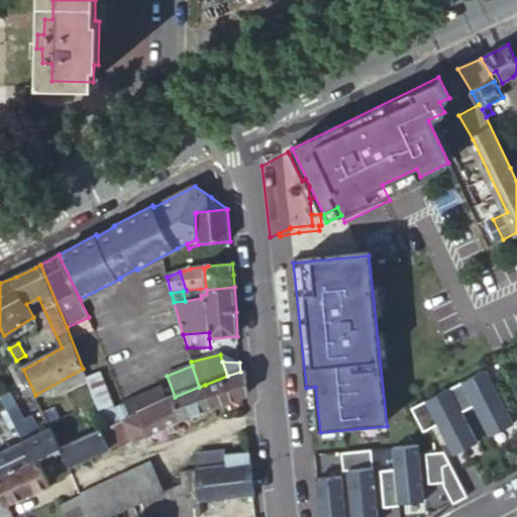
[(228,400),(241,396),(247,394),(245,370),(240,372),(227,376),(205,385),(213,405),(228,400)]
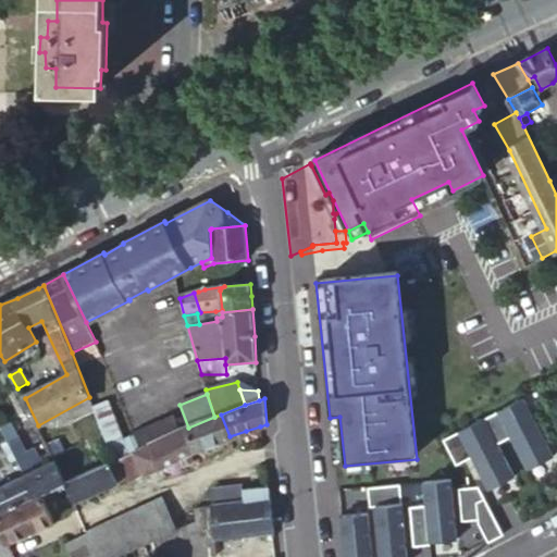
[(138,446),(133,433),(121,437),(107,399),(93,405),(112,458),(119,456),(135,448),(138,447),(138,446)]
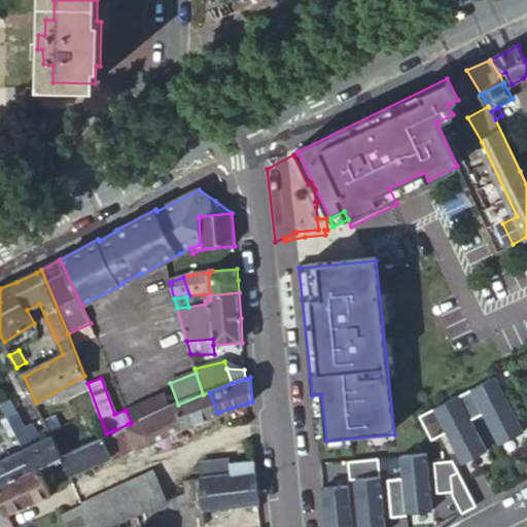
[(524,435),(495,381),(458,399),(470,423),(483,417),(498,448),(524,435)]
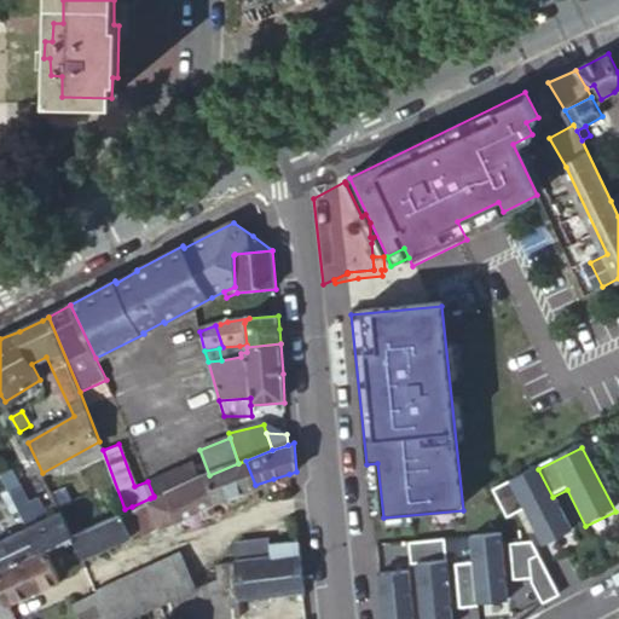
[(214,501),(255,485),(246,461),(238,463),(209,475),(204,476),(214,501)]
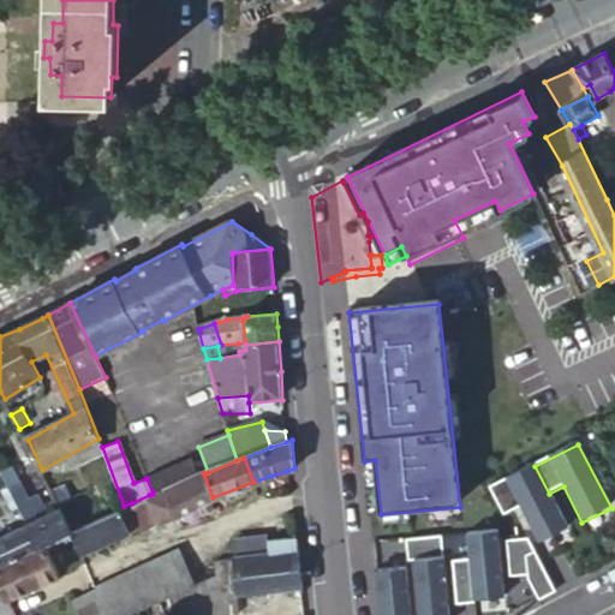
[(370,515),(381,514),(375,460),(364,461),(370,515)]
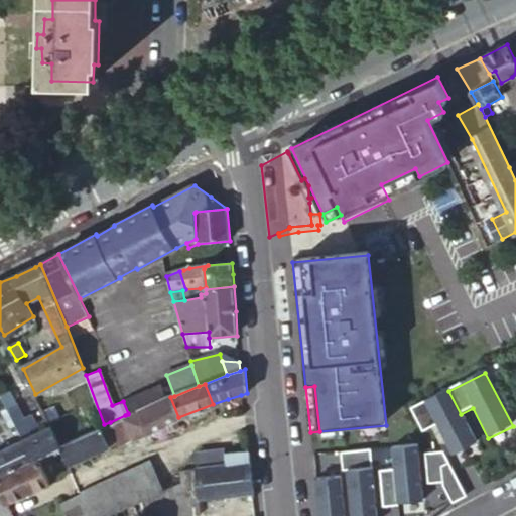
[(128,413),(138,410),(164,400),(159,387),(123,401),(128,413)]
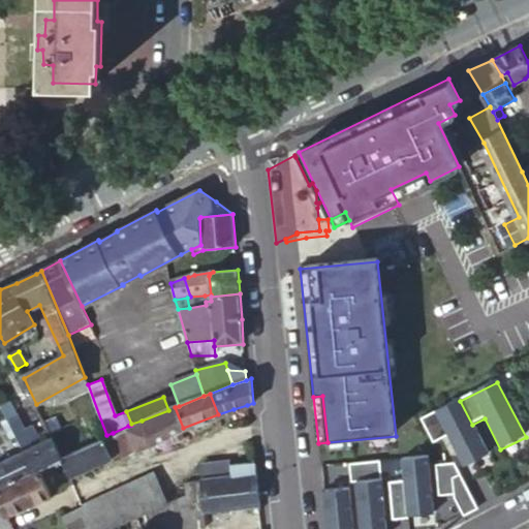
[(488,456),(472,425),(460,401),(421,422),(433,444),(441,440),(447,437),(462,466),(463,468),(488,456)]
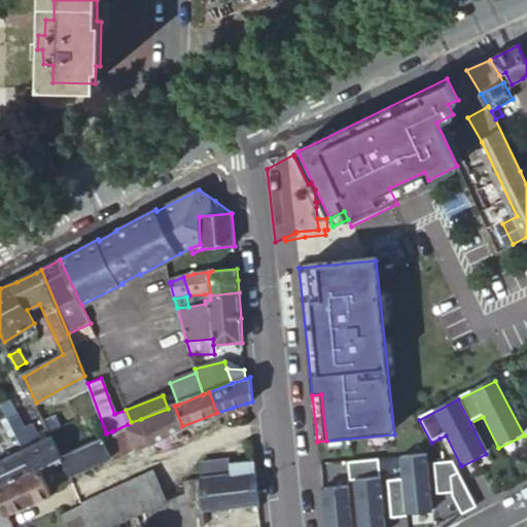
[(13,403),(3,409),(8,420),(20,414),(13,403)]
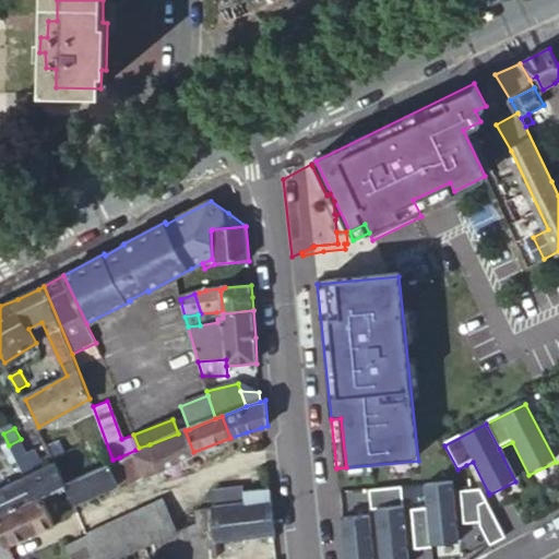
[(187,454),(193,452),(185,430),(178,433),(150,444),(159,470),(181,458),(187,454)]
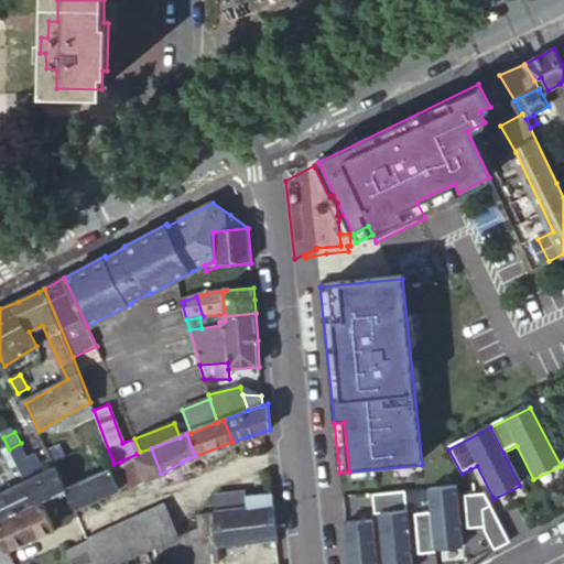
[(9,449),(19,468),(31,462),(21,443),(9,449)]
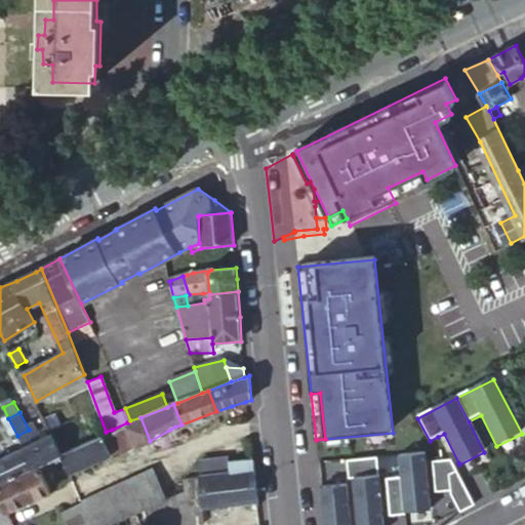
[(81,426),(86,423),(83,413),(77,415),(81,426)]
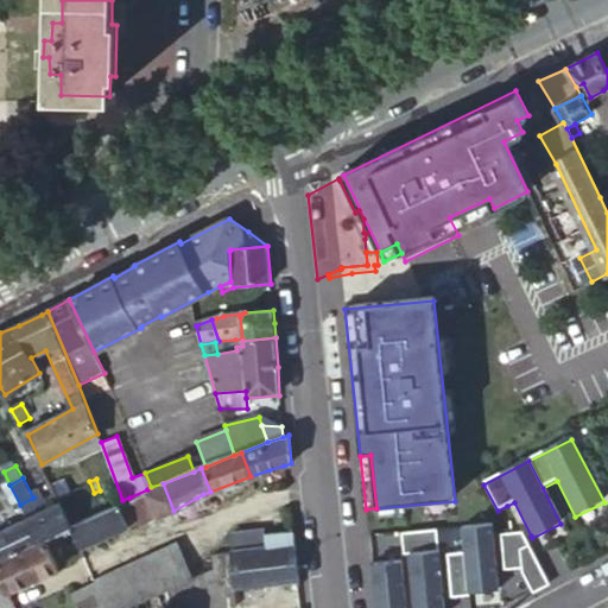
[(158,517),(173,511),(163,483),(151,487),(151,488),(147,489),(158,517)]
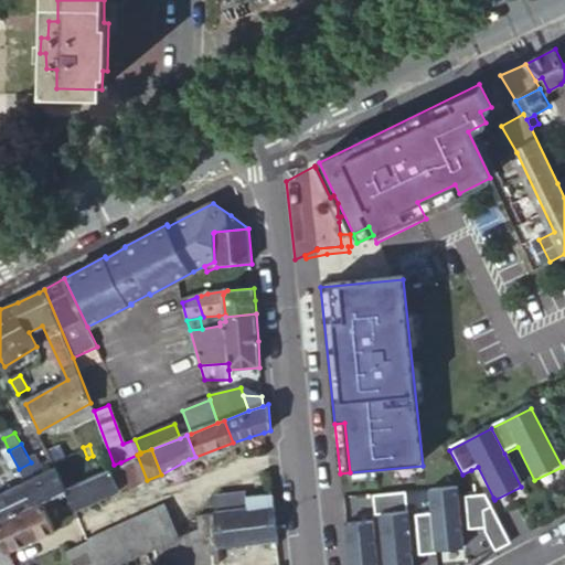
[(132,487),(147,480),(137,455),(120,462),(130,482),(132,487)]
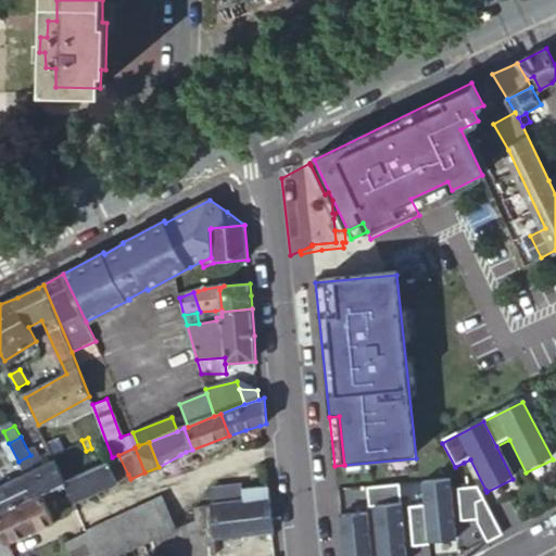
[(186,452),(180,455),(185,464),(191,460),(186,452)]
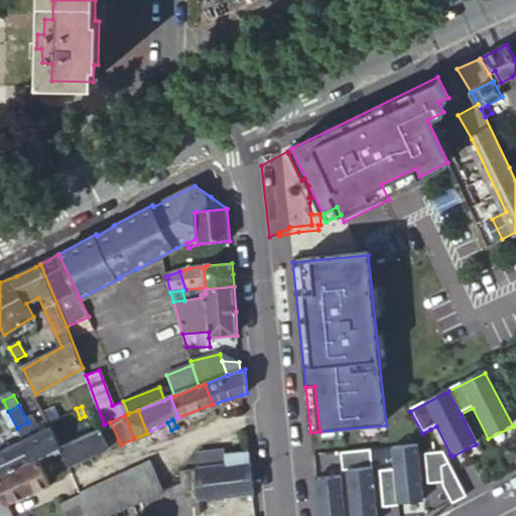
[(85,433),(91,431),(87,421),(82,423),(85,433)]
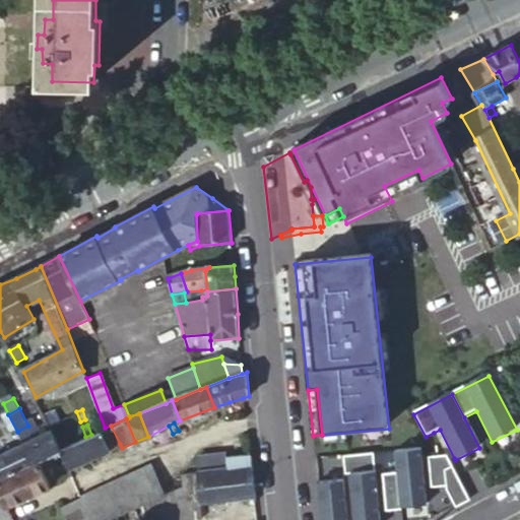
[(114,448),(120,444),(111,426),(105,428),(101,431),(102,434),(108,432),(110,438),(112,442),(114,448)]
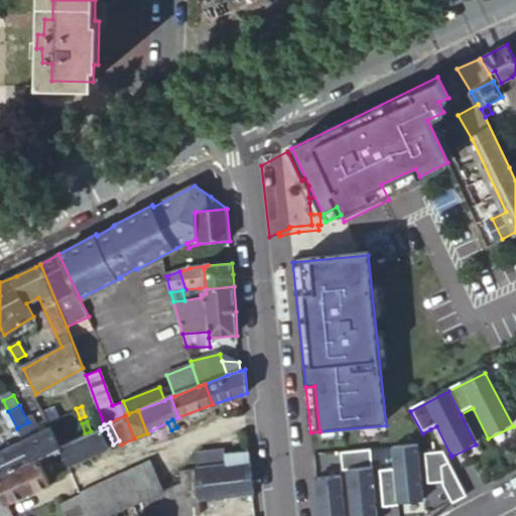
[(436,426),(430,429),(443,454),(445,458),(450,455),(436,426)]
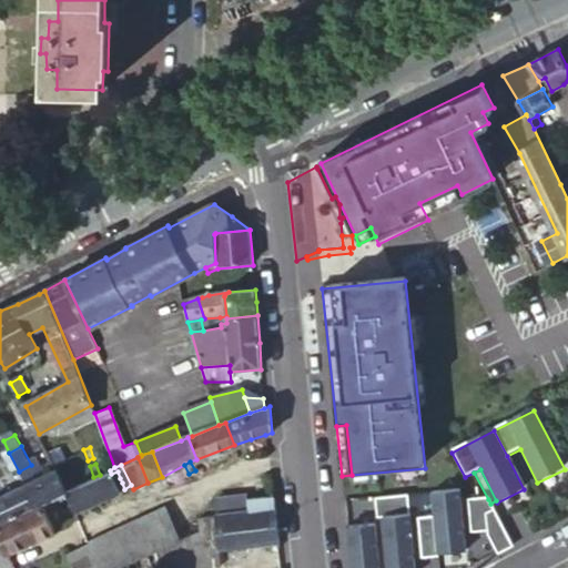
[(87,480),(97,501),(119,492),(117,485),(114,480),(111,474),(110,470),(100,475),(93,477),(87,480)]
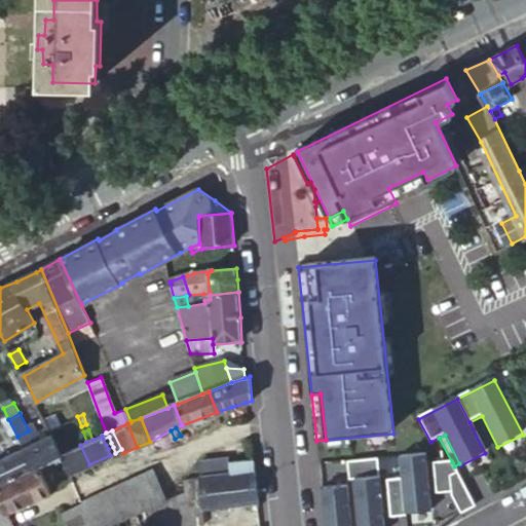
[(33,467),(39,464),(61,455),(62,454),(53,437),(24,449),(33,467)]
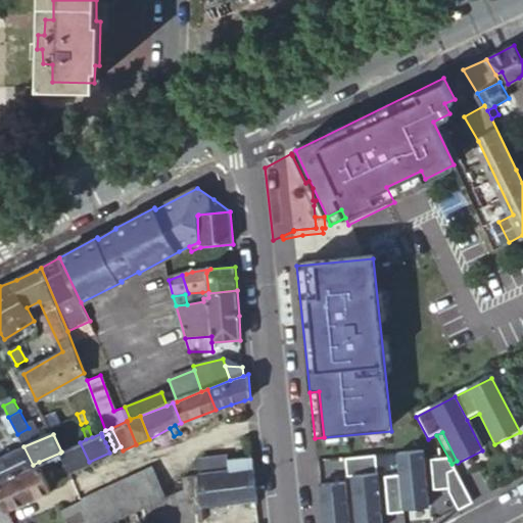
[(60,453),(69,471),(81,466),(89,462),(80,442),(61,452),(60,453)]
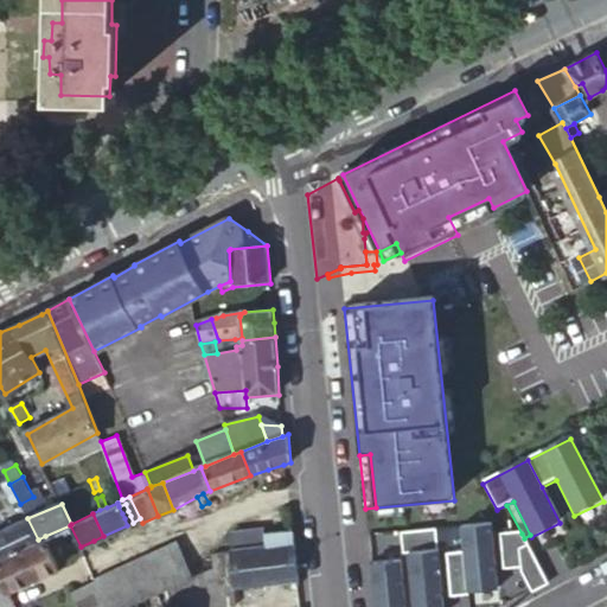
[(27,518),(0,529),(0,556),(38,540),(27,518)]
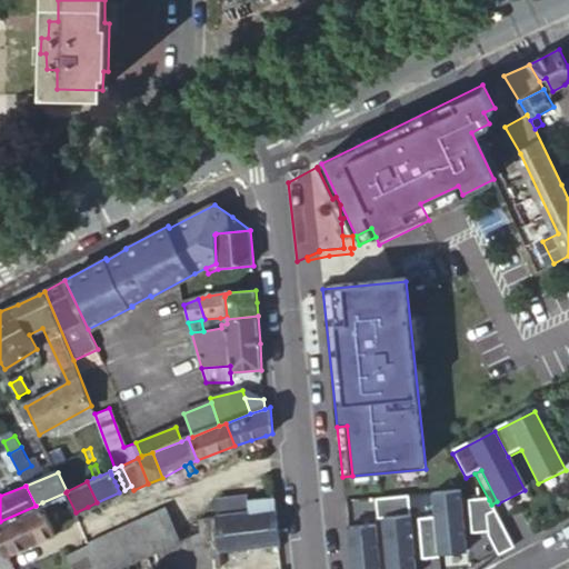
[(461,492),(432,496),(435,519),(438,556),(467,553),(461,492)]
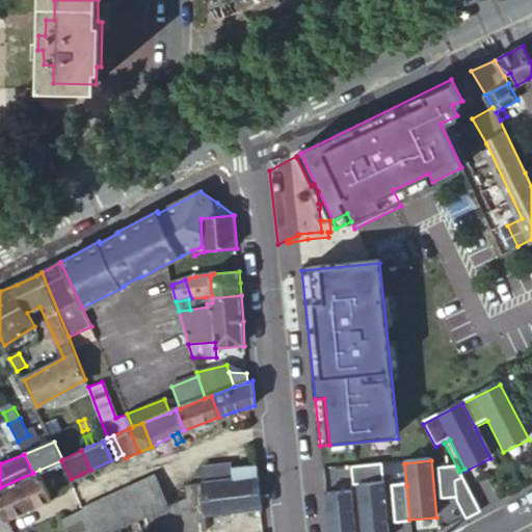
[(205,466),(207,482),(233,479),(233,468),(232,462),(205,466)]
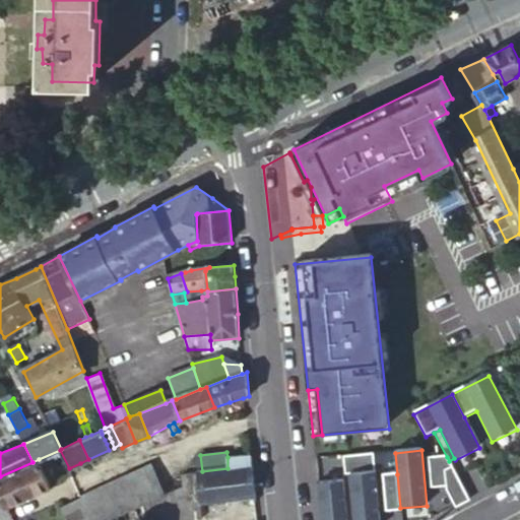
[(200,502),(256,495),(254,474),(252,455),(228,457),(228,468),(202,471),(198,471),(198,472),(181,474),(184,502),(200,501),(200,502)]
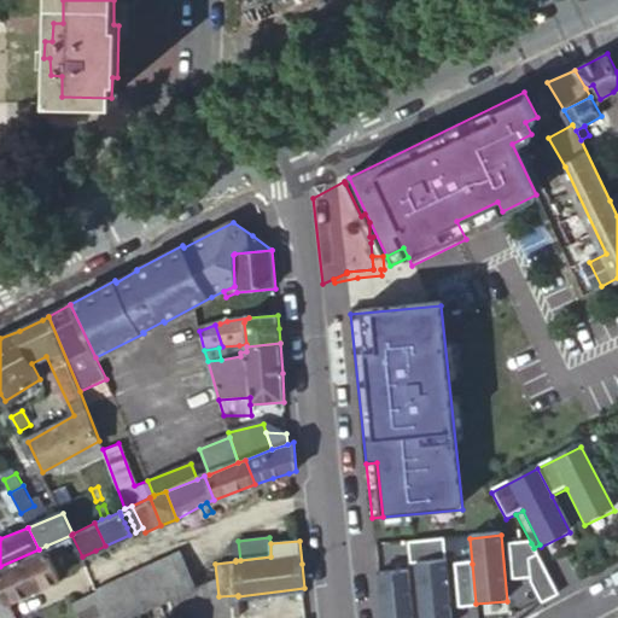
[(452,617),(444,541),(409,544),(410,559),(415,559),(420,617),(452,617)]
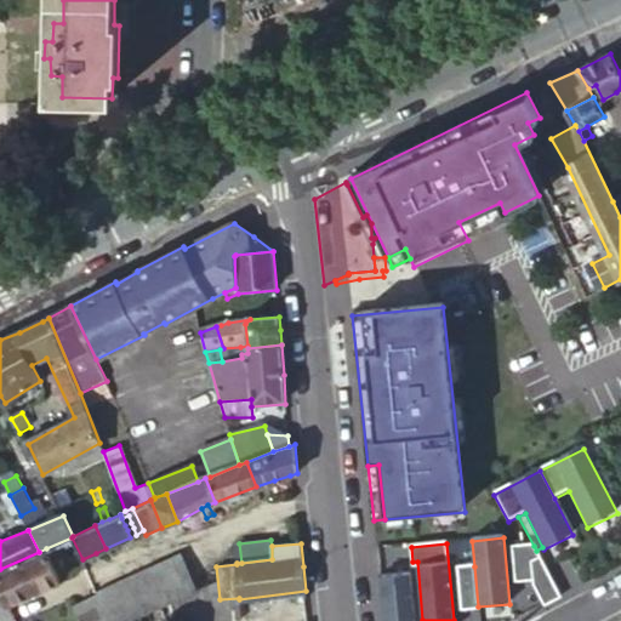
[(536,551),(534,546),(512,547),(516,584),(533,582),(533,586),(545,608),(562,598),(536,551)]
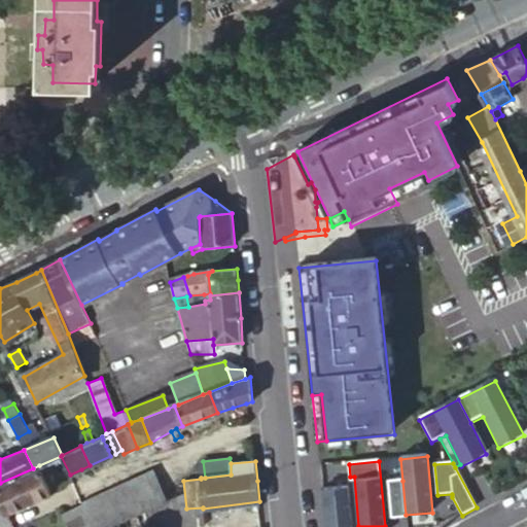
[(0,483),(0,495),(6,511),(49,491),(39,465),(33,468),(0,483)]
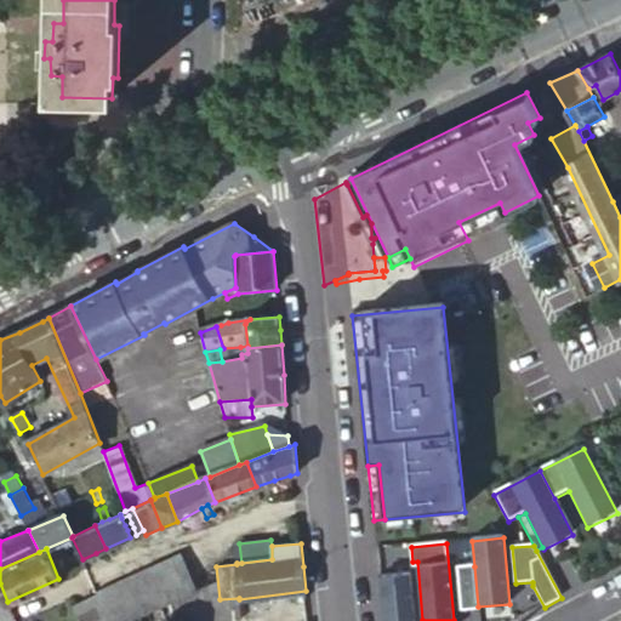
[(109,620),(124,620),(198,588),(188,570),(181,554),(96,592),(98,596),(109,620)]
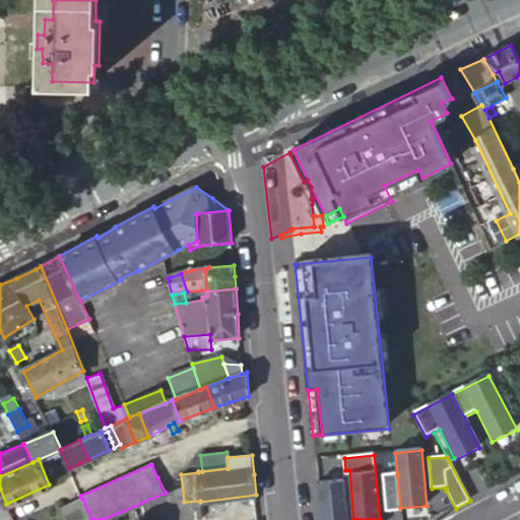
[(400,508),(397,474),(383,475),(386,512),(401,511),(400,508)]
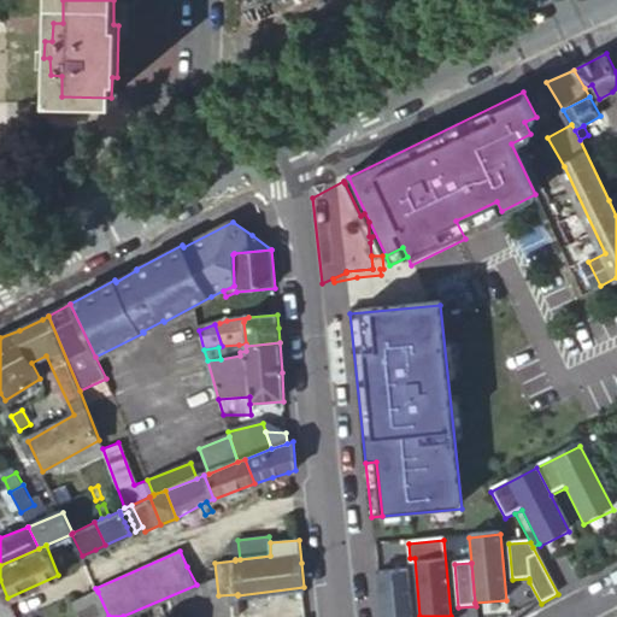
[(413,616),(410,565),(377,568),(381,616),(413,616)]
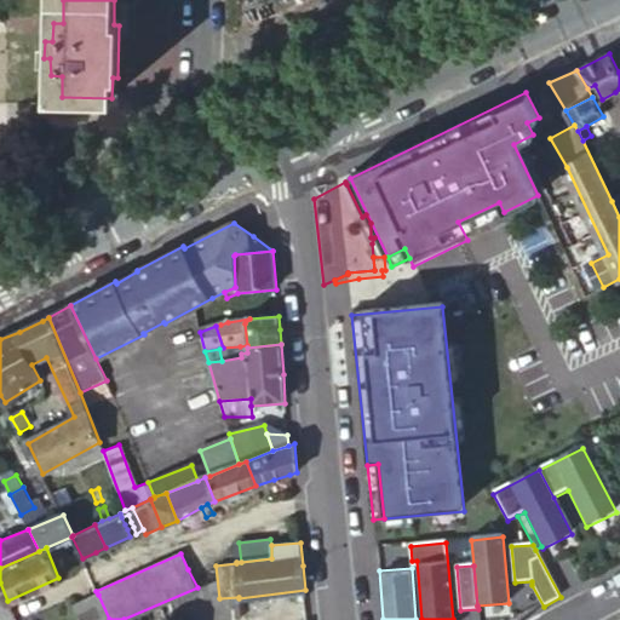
[(79,619),(109,619),(98,595),(73,606),(79,619)]
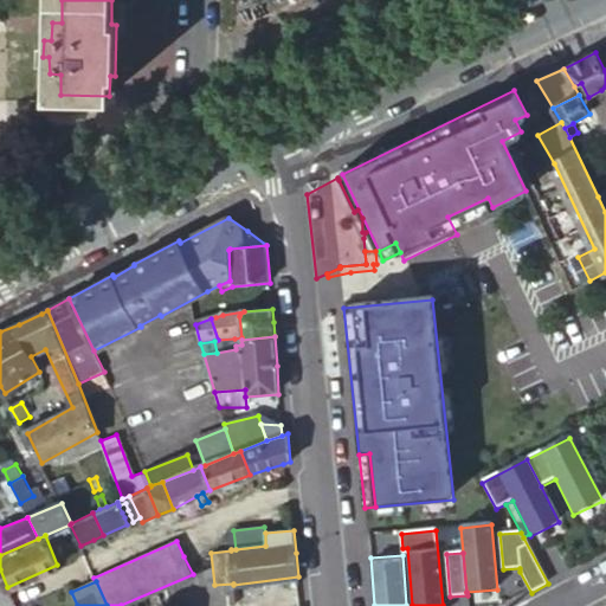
[(0,605),(14,605),(7,587),(0,590),(0,605)]
